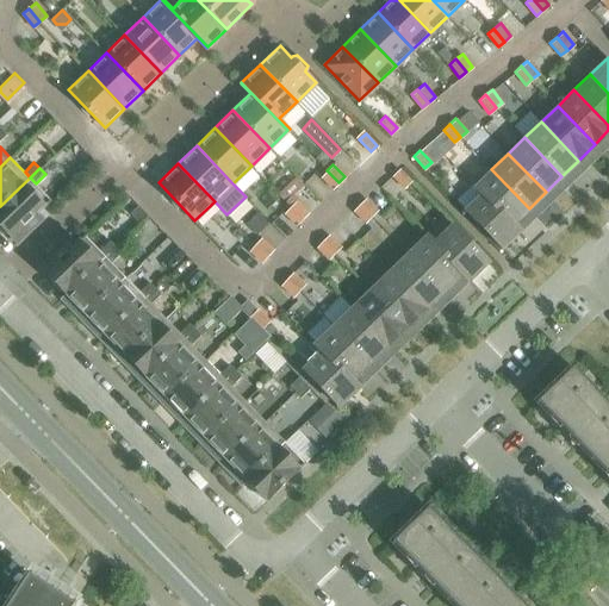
[(410,181),(398,168),(392,174),(404,187),(410,181)]
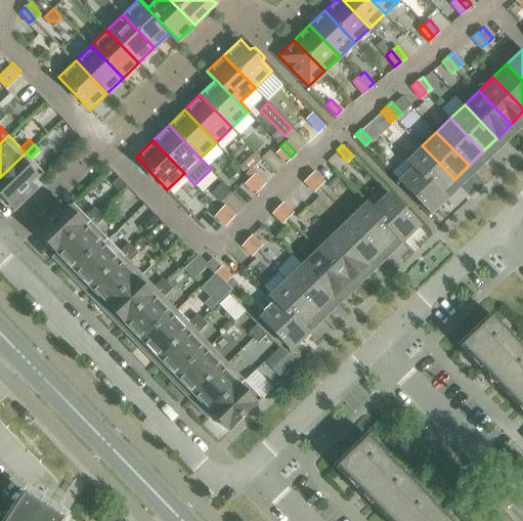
[(454,179),(422,145),(408,159),(446,199),(447,198),(441,191),(454,179)]
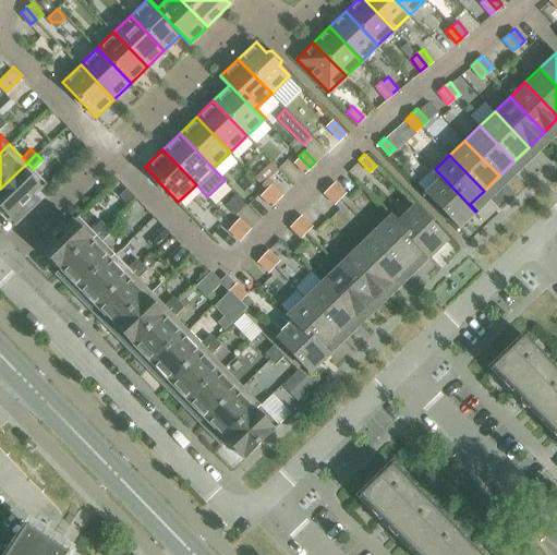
[(310,167),(299,156),(293,161),(304,172),(310,167)]
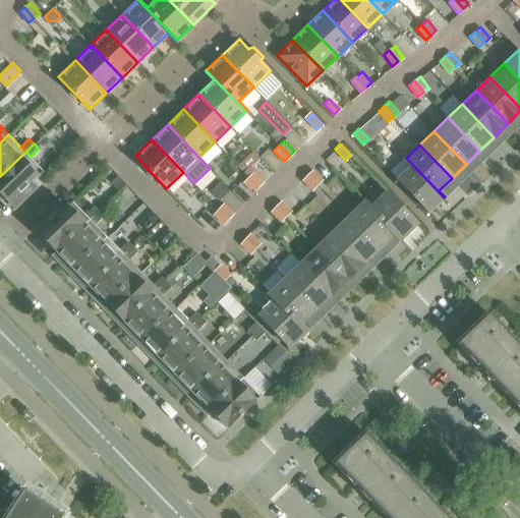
[(32,181),(36,177),(44,170),(25,152),(0,176),(0,194),(3,198),(7,199),(14,207),(36,186),(32,181)]
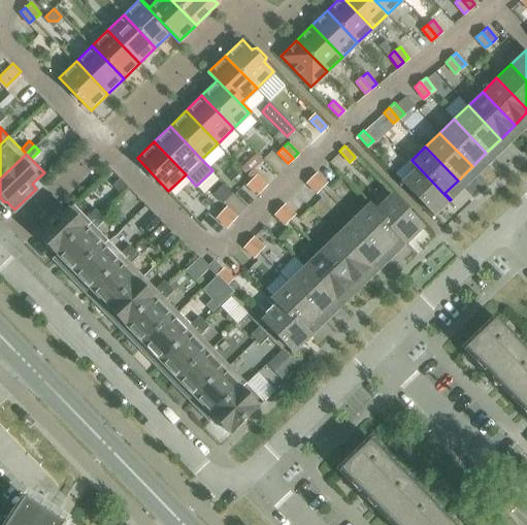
[(450,200),(412,160),(409,162),(417,168),(402,182),(434,215),(450,200)]
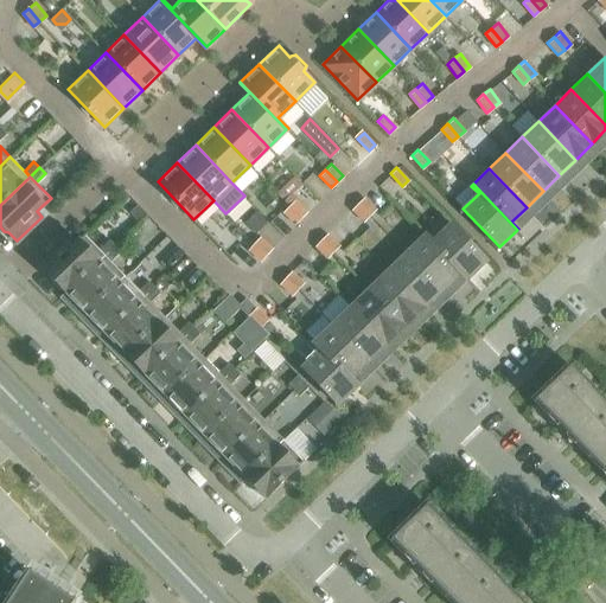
[(375,209),(363,197),(357,203),(369,215),(375,209)]
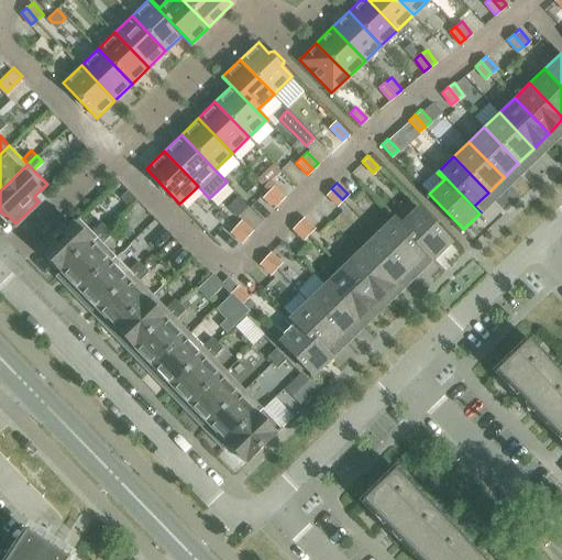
[(284,196),(273,185),(267,190),(278,201),(284,196)]
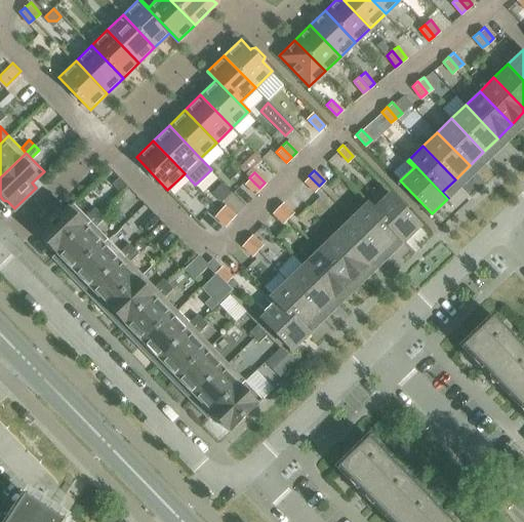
[(119,175),(112,183),(120,192),(127,185),(119,175)]
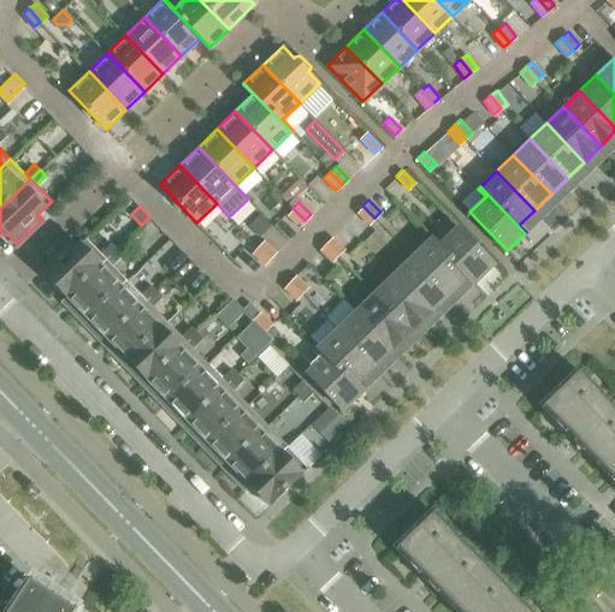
[(374,218),(362,206),(356,212),(368,224),(374,218)]
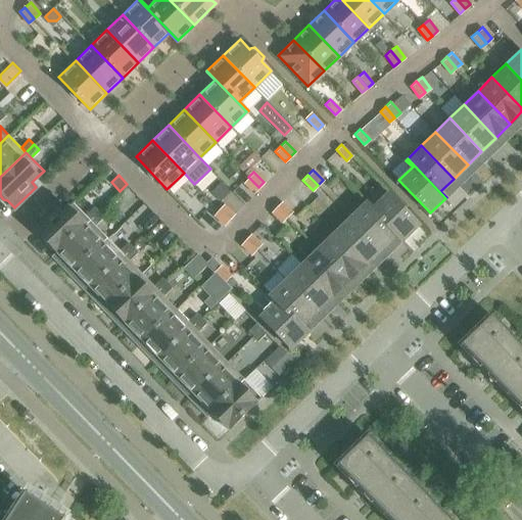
[(258,187),(248,177),(243,182),(254,192),(258,187)]
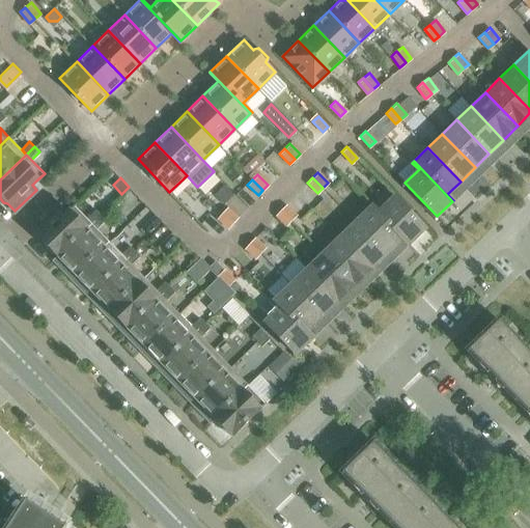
[(224,186),(216,193),(223,201),(231,194),(224,186)]
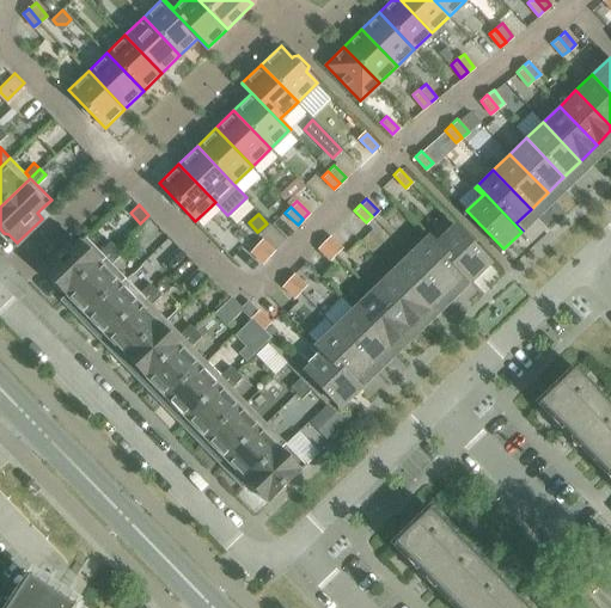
[(490,262),(453,225),(435,241),(428,234),(427,235),(471,281),(490,262)]
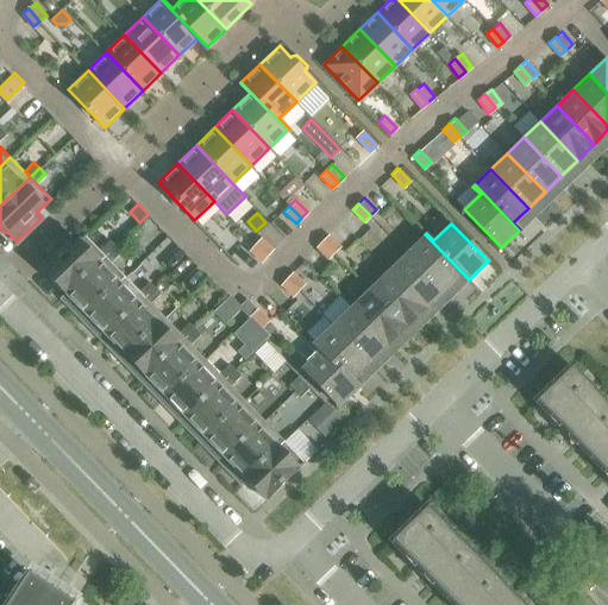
[(66,292),(105,254),(85,233),(70,246),(66,241),(41,266),(49,275),(50,279),(58,289),(63,290),(66,292)]
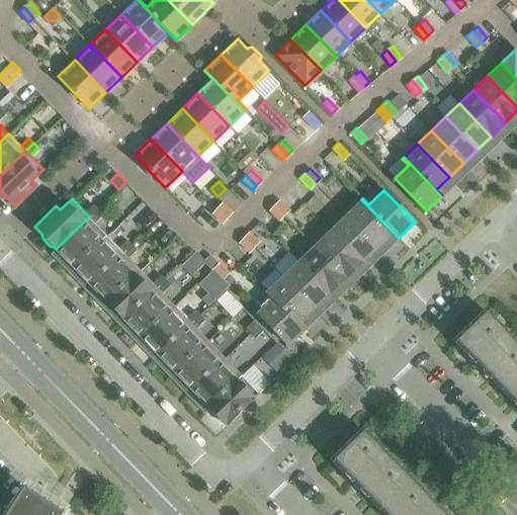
[(289,208),(278,199),(273,204),(284,213),(289,208)]
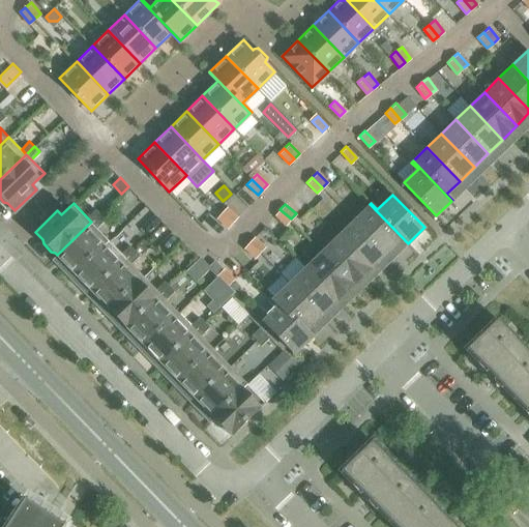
[(408,243),(370,204),(354,220),(385,253),(401,238),(407,244),(408,243)]
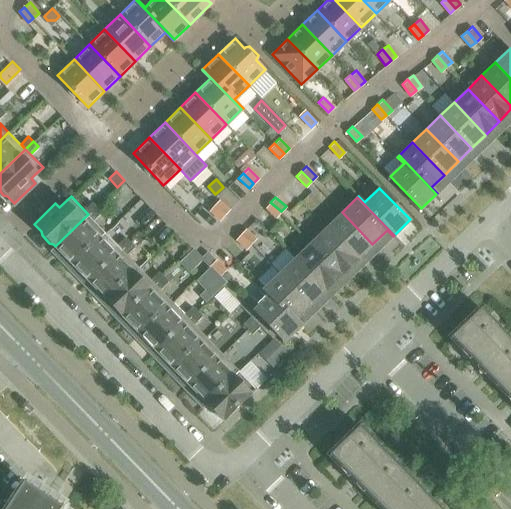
[(229,209),(219,199),(214,204),(224,214),(229,209)]
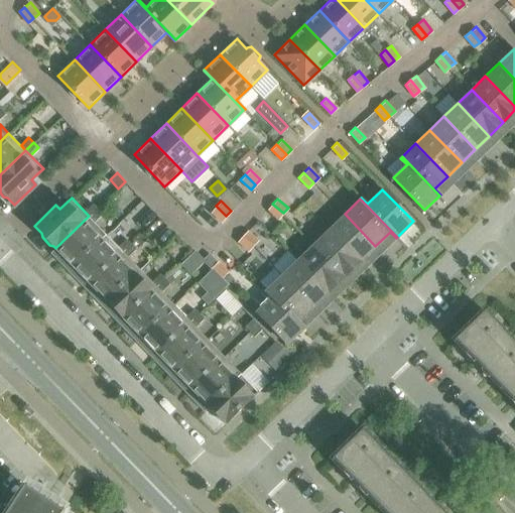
[(90,216),(97,208),(93,203),(85,211),(90,216)]
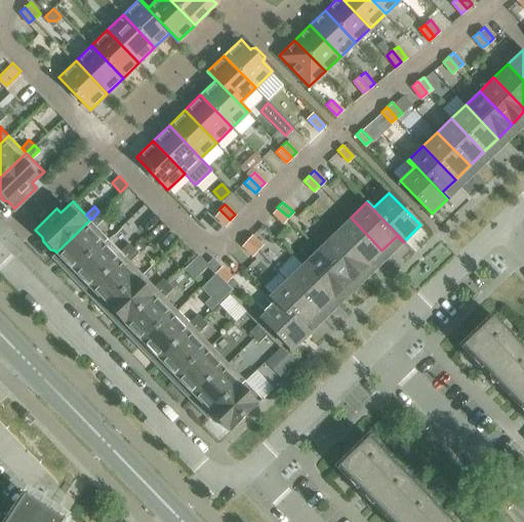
[(288,216),(277,207),(273,212),(283,223),(288,216)]
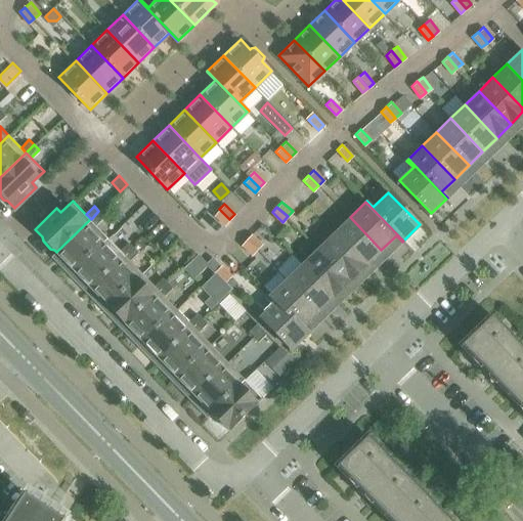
[(229,219),(219,209),(214,215),(225,224),(229,219)]
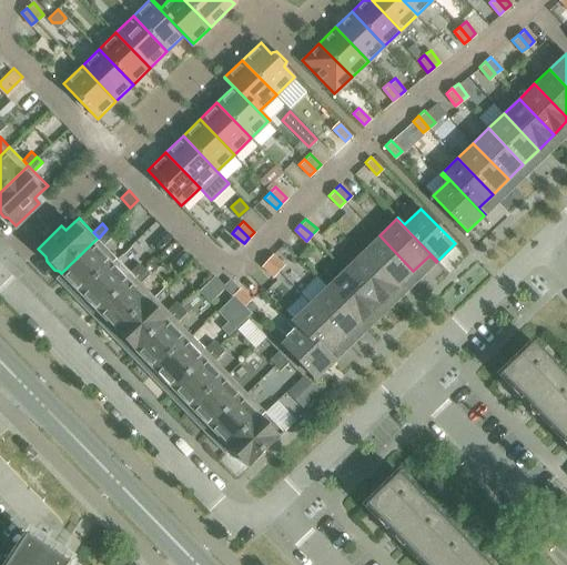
[(103,243),(112,234),(107,229),(99,238),(103,243)]
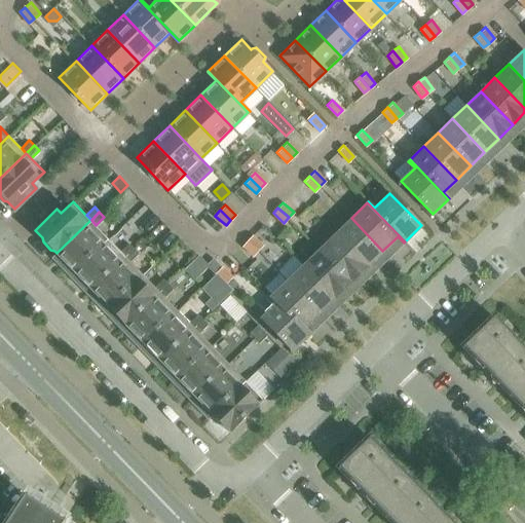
[(382,251),(351,218),(335,233),(367,266),(382,251)]
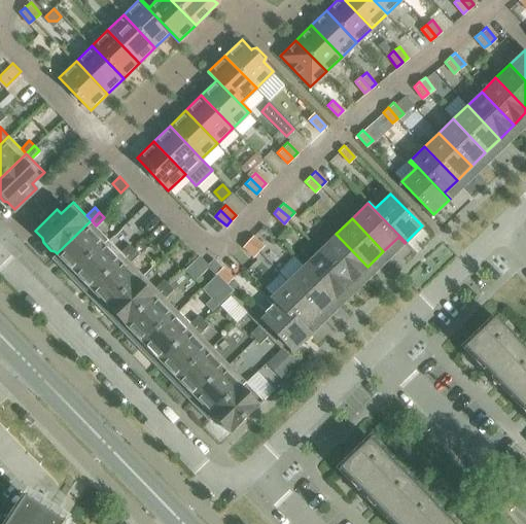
[(74,271),(108,238),(91,220),(57,253),(74,271)]
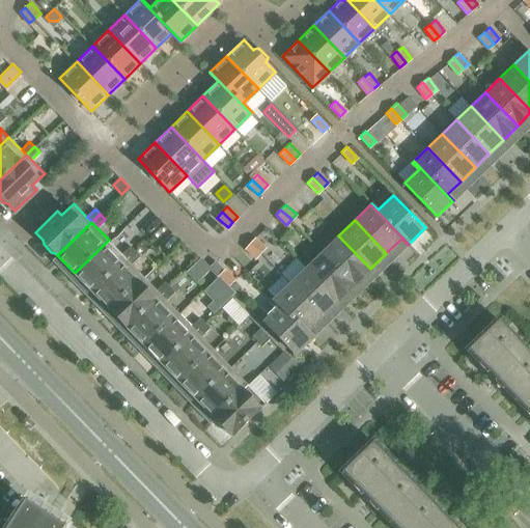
[(370,269),(338,235),(323,251),(354,284),(370,269)]
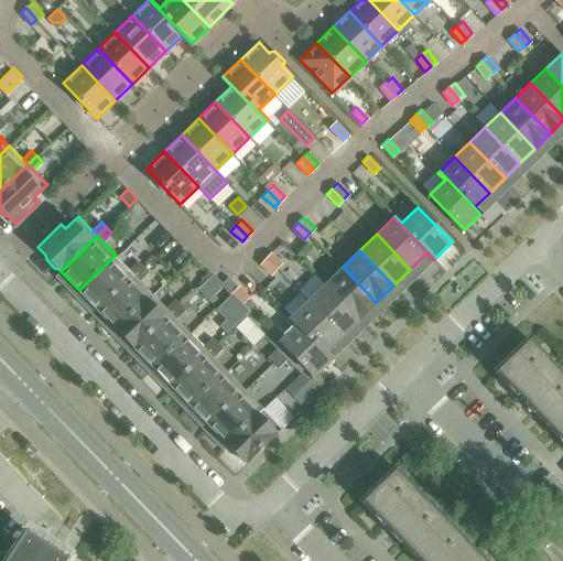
[(282,262),(270,251),(264,257),(277,268),(282,262)]
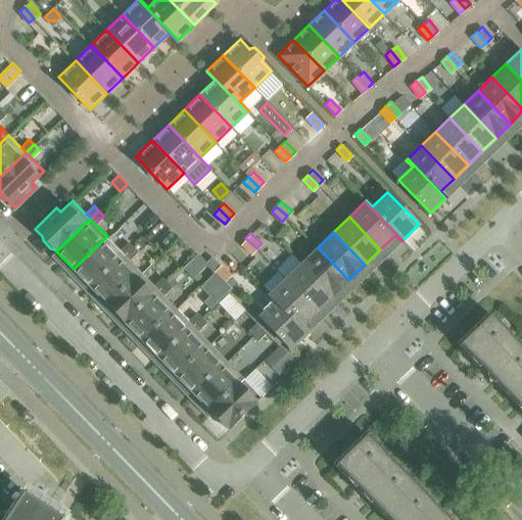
[(91,286),(124,254),(107,236),(74,269),(91,286)]
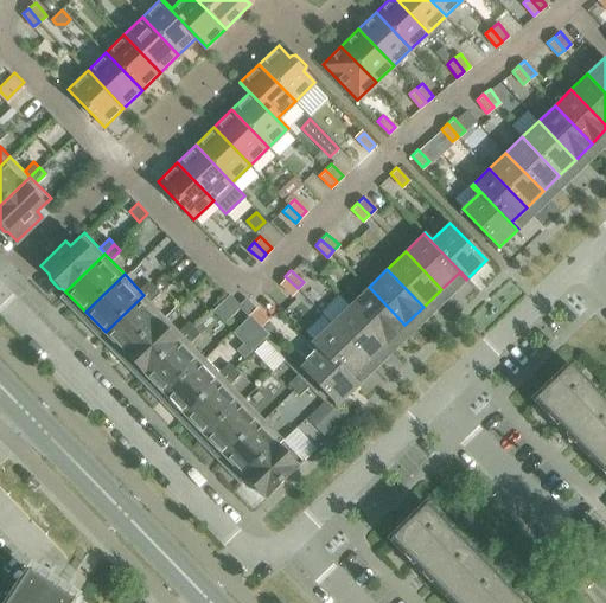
[(298,288),(285,276),(280,283),(292,294),(298,288)]
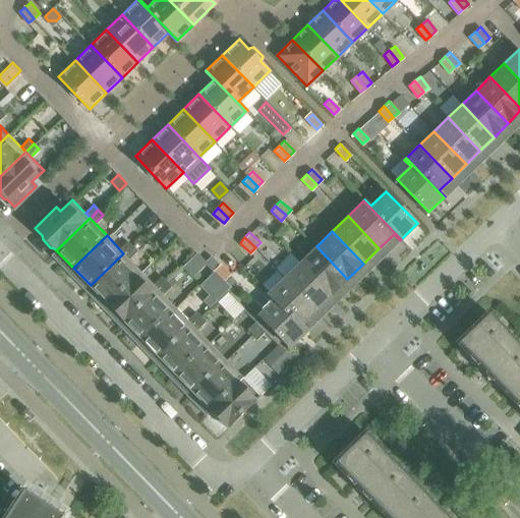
[(124,252),(132,245),(127,240),(119,247),(124,252)]
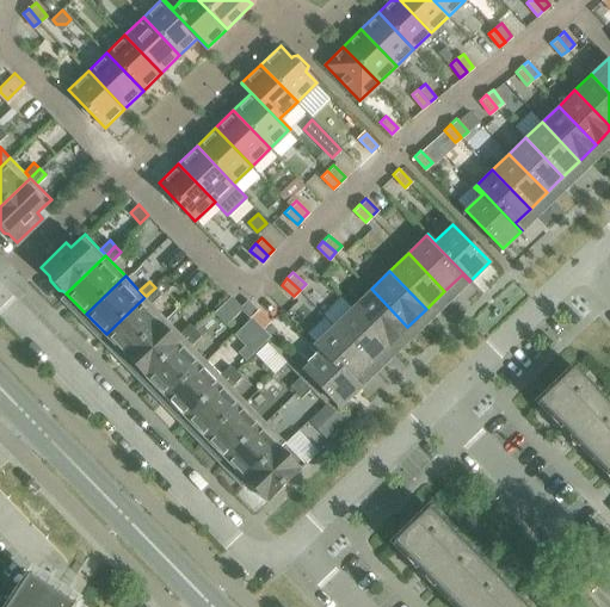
[(152,302),(160,293),(155,287),(146,296),(152,302)]
